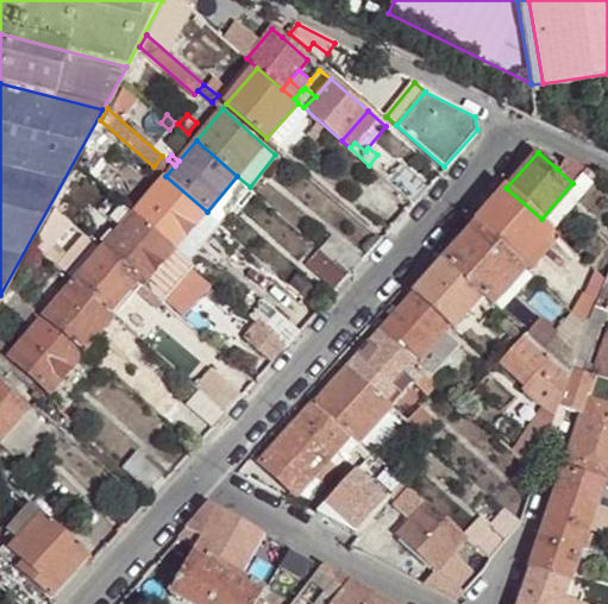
[(572,183),(581,175),(584,170),(563,159),(557,169),(572,183)]
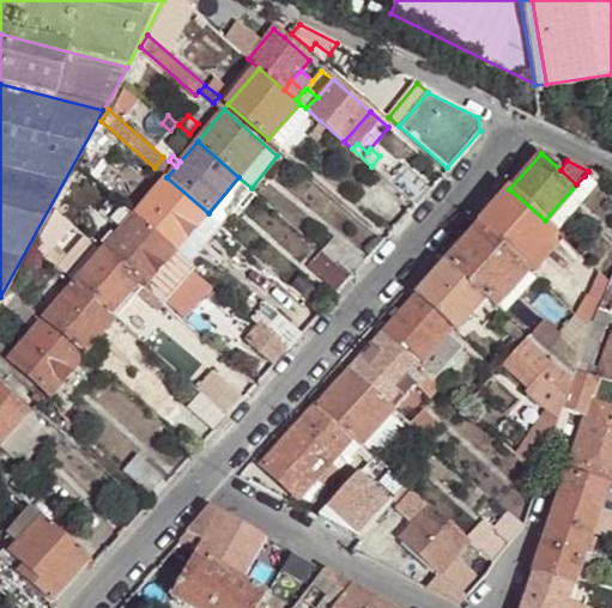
[(416,204),(431,186),(403,162),(387,178),(416,204)]
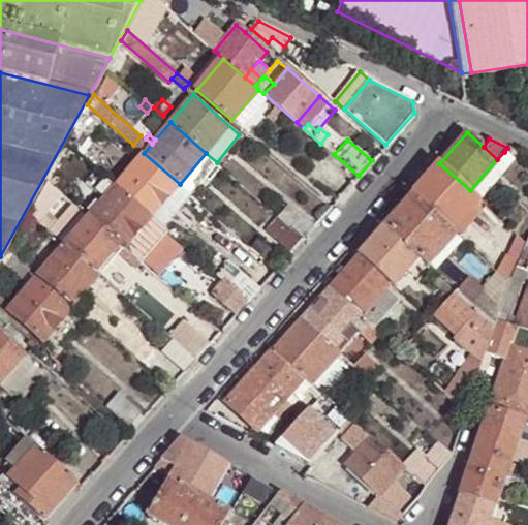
[(470,190),(478,199),(514,160),(504,152),(497,159),(470,190)]
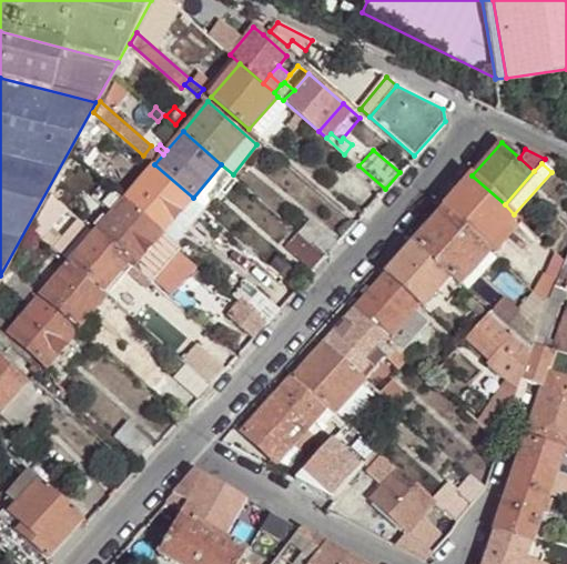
[(193,198),(154,164),(124,199),(162,231),(193,198)]
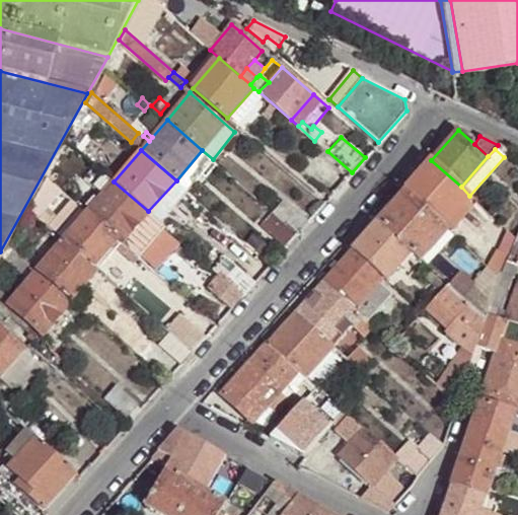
[(418,173),(404,190),(442,224),(469,196),(461,187),(431,160),(418,173)]
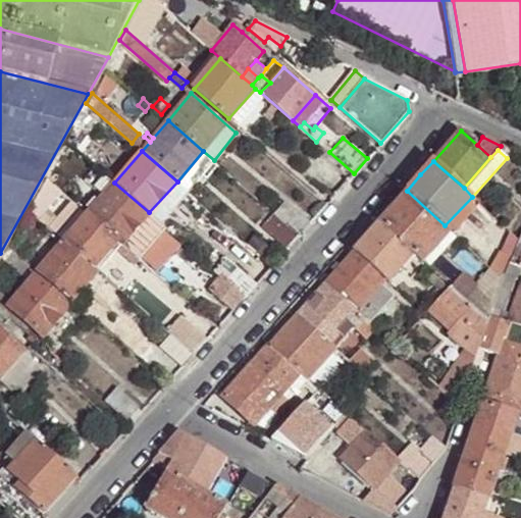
[(413,167),(399,184),(407,191),(420,174),(413,167)]
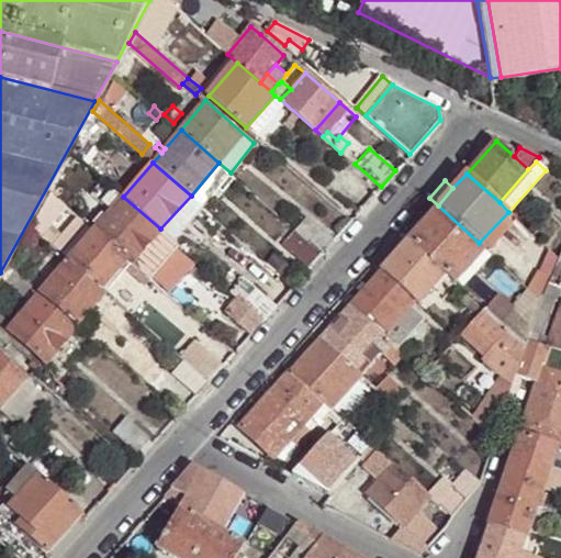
[(56,197),(49,191),(31,225),(37,231),(56,197)]
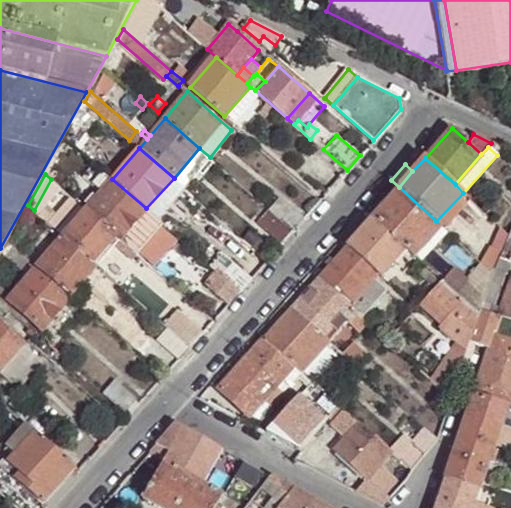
[(174,178),(146,208),(154,214),(181,184),(174,178)]
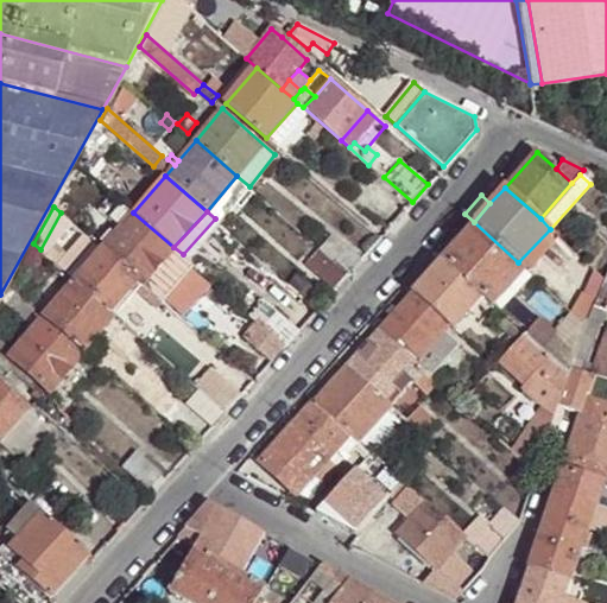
[(174,247),(133,213),(102,247),(138,279),(143,283),(174,247)]
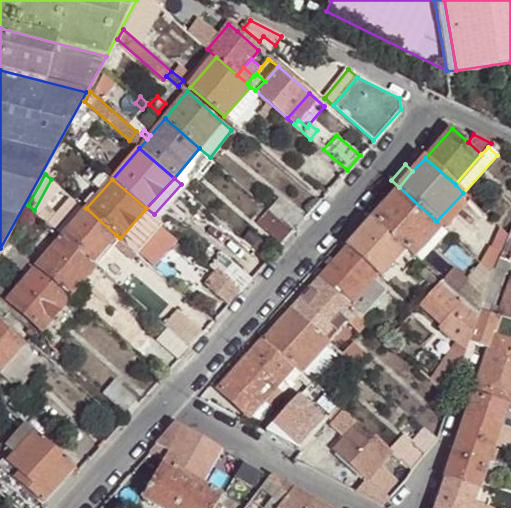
[(388,200),(372,217),(401,244),(414,256),(423,244),(437,229),(441,226),(436,221),(399,187),(391,180),(380,192),(388,200)]
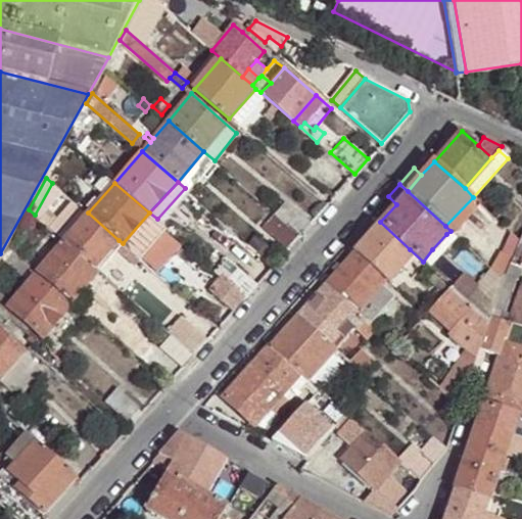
[(300,234),(312,222),(286,200),(275,213),(300,234)]
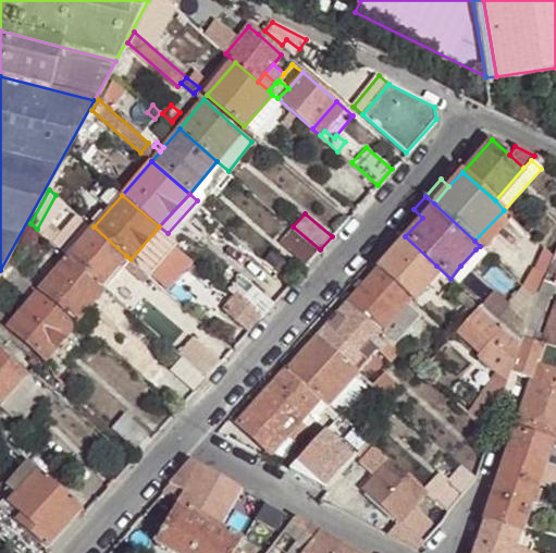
[(126,256),(94,226),(68,256),(100,284),(126,256)]
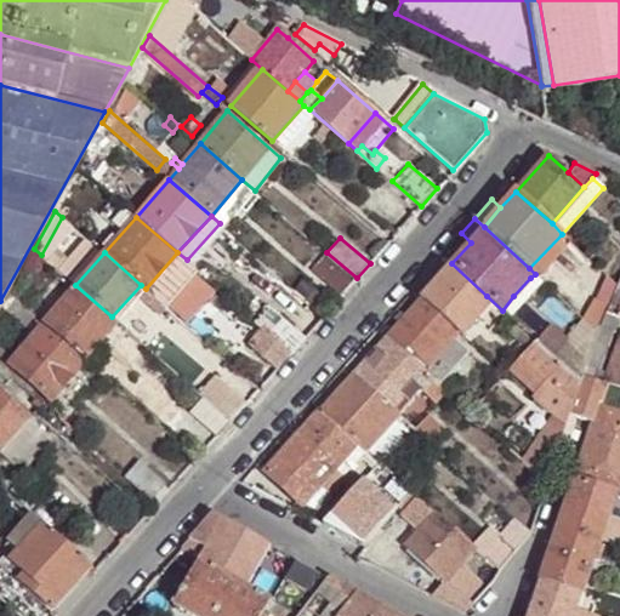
[(187,260),(177,252),(146,289),(154,297),(187,260)]
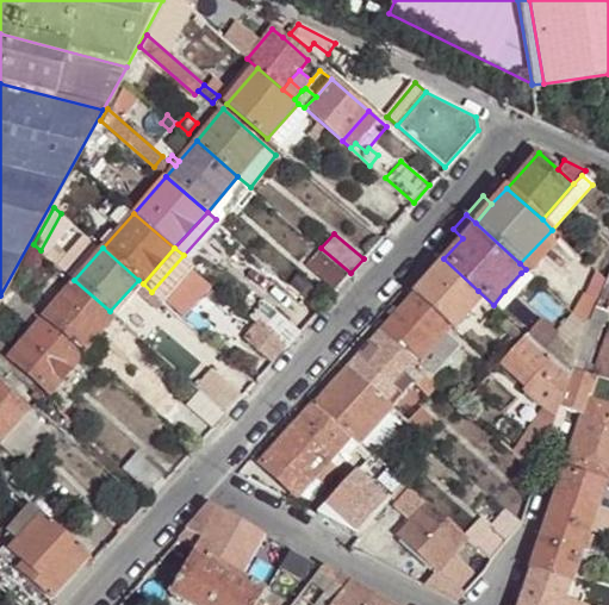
[(336,288),(350,273),(321,248),(308,262),(336,288)]
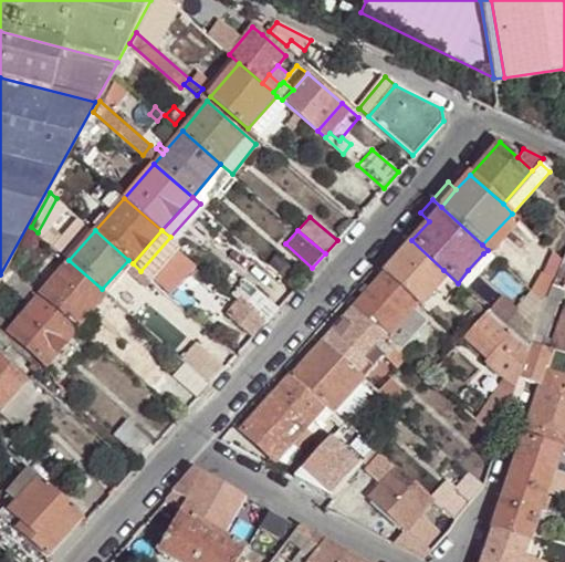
[(443,270),(411,240),(384,271),(416,300),(428,288),(439,276),(443,270)]
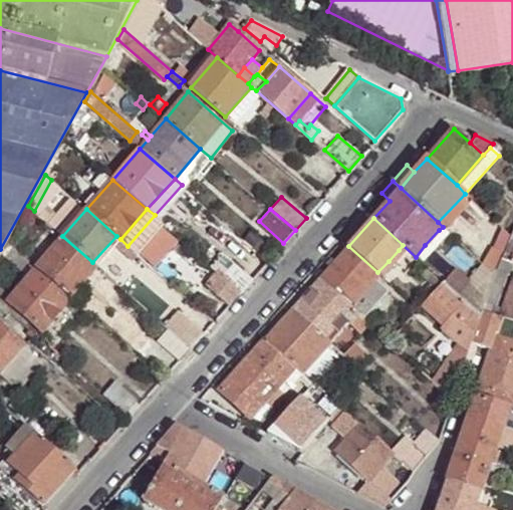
[(439,230),(425,245),(432,251),(446,236),(439,230)]
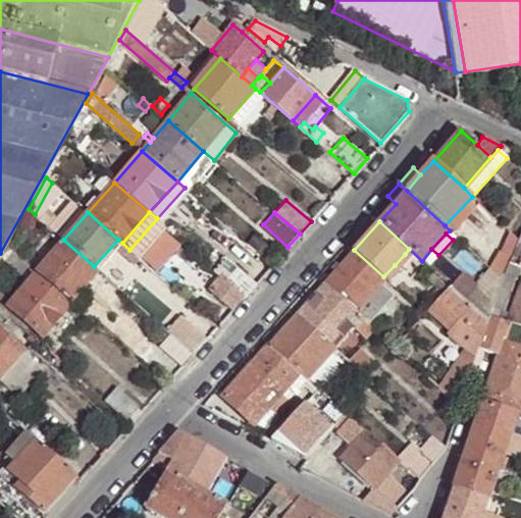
[(94,266),(63,240),(36,270),(55,287),(55,288),(58,291),(60,291),(71,300),(99,269),(94,266)]
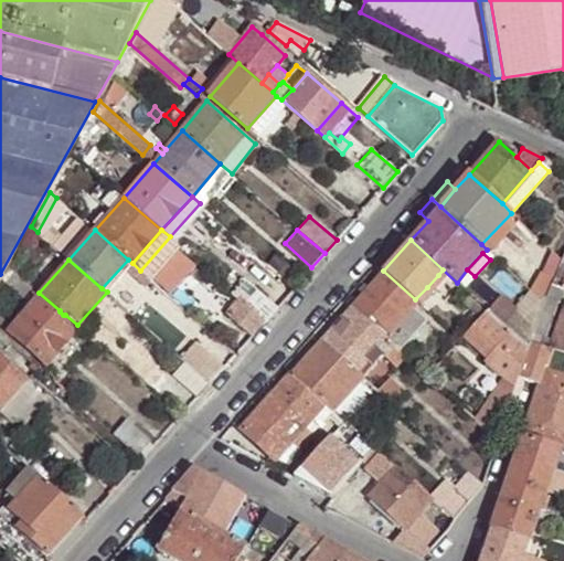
[(107,292),(132,263),(128,260),(102,288),(107,292)]
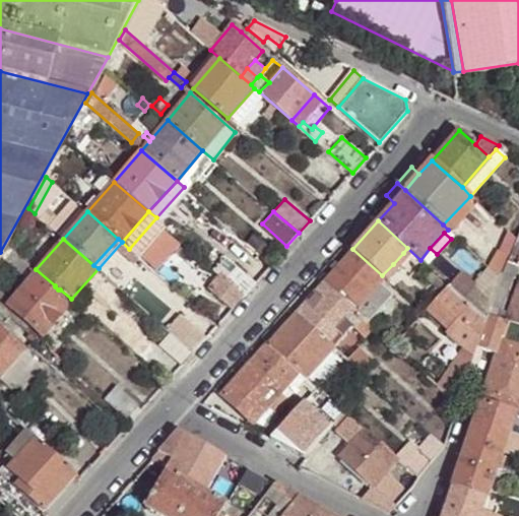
[(27,262),(7,245),(2,256),(20,270),(27,262)]
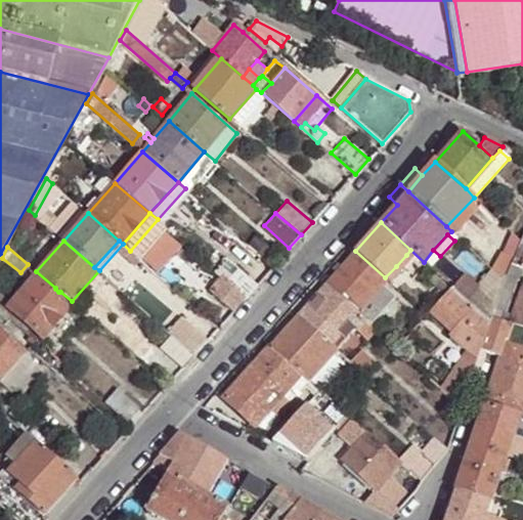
[(434,295),(439,299),(451,286),(424,262),(410,250),(406,255),(410,259),(438,284),(434,289),(437,291),(434,295)]
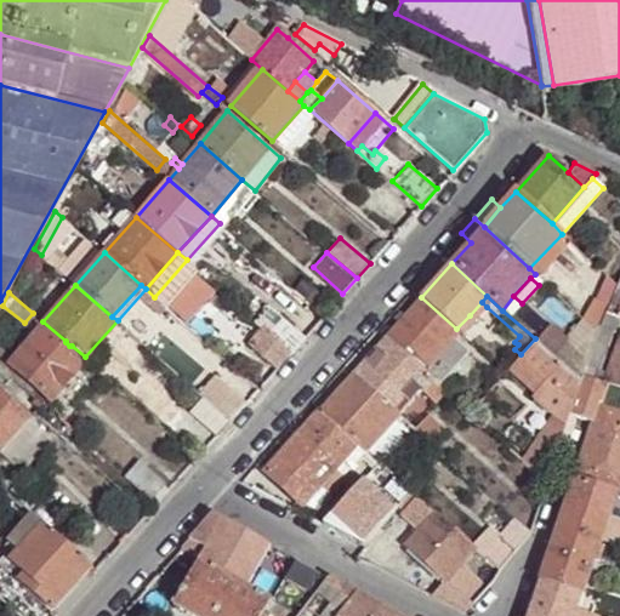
[(416,301),(387,335),(422,368),(453,335),(416,301)]
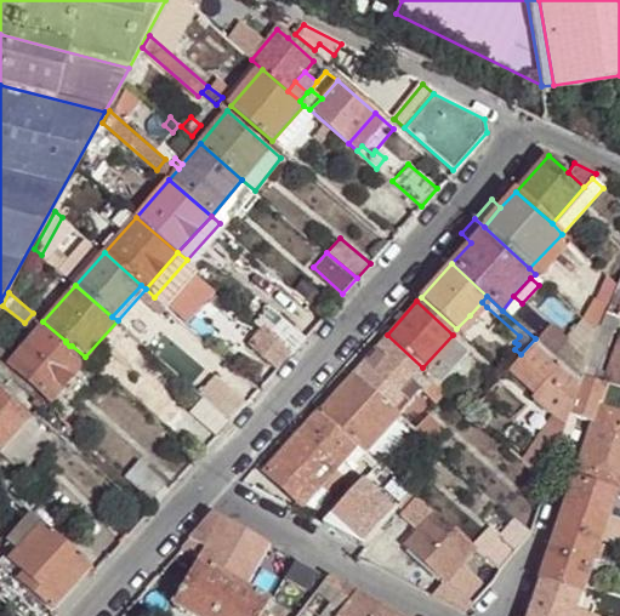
[(619,304),(607,301),(603,308),(618,313),(619,313),(619,309),(619,304)]
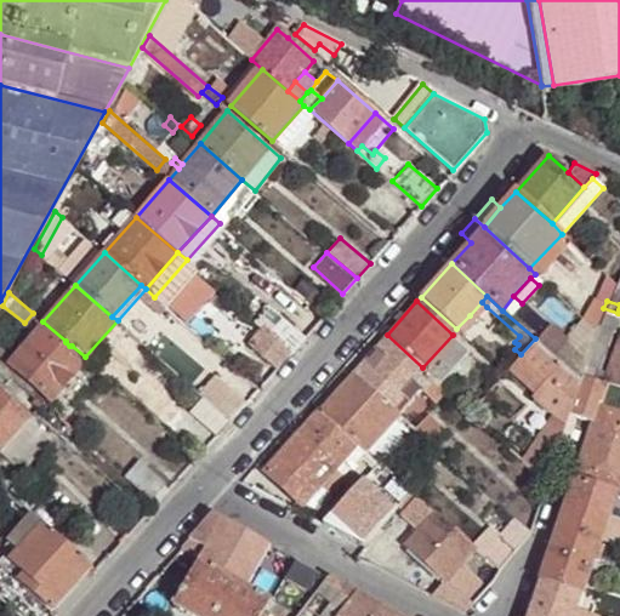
[(293,349),(306,332),(268,302),(255,318),(262,324),(293,349)]
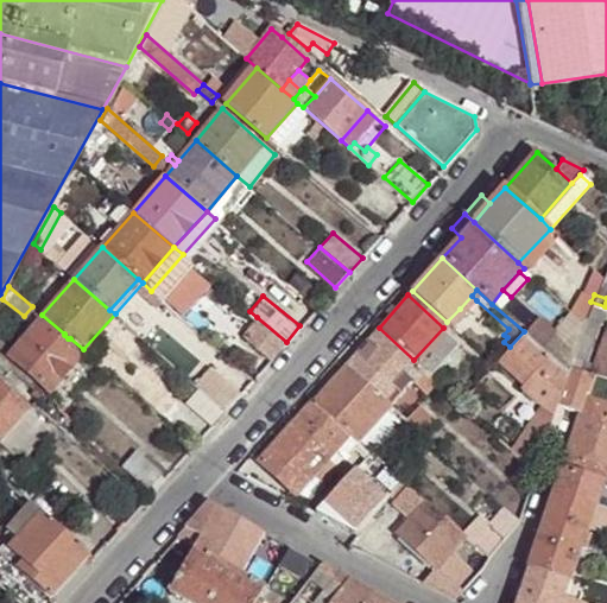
[(460,309),(466,313),(476,300),(472,296),(460,309)]
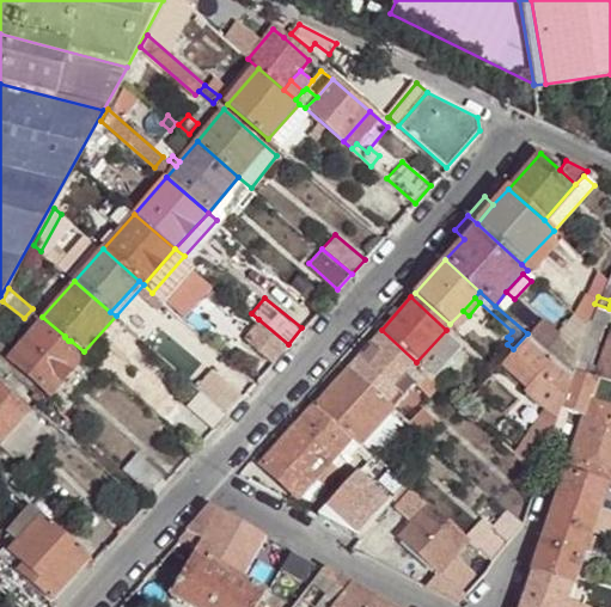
[(594,304),(586,324),(572,366),(581,369),(598,324),(602,327),(609,308),(594,304)]
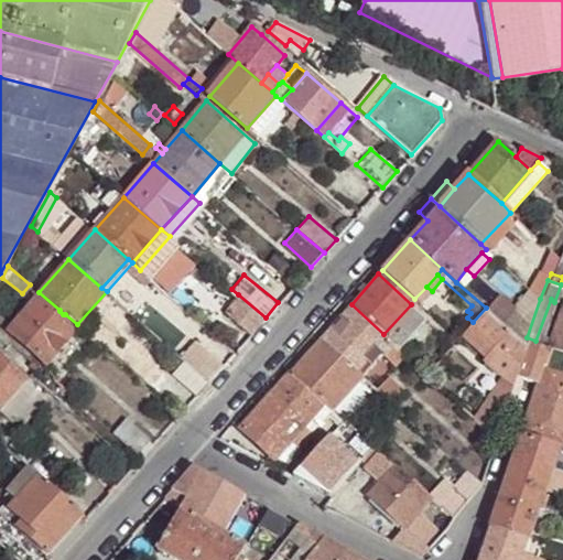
[(426,287),(414,299),(420,304),(432,291),(426,287)]
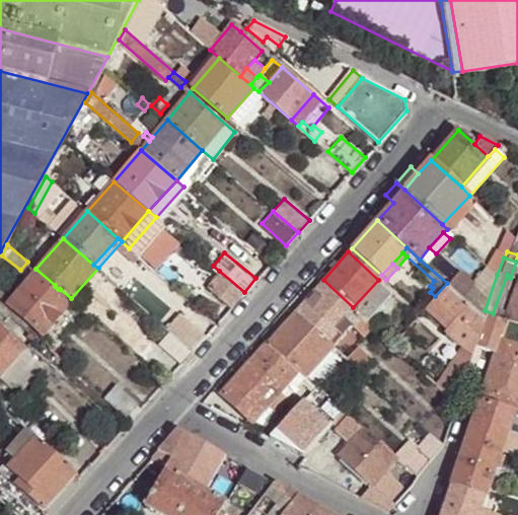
[(475,281),(461,296),(484,315),(485,310),(497,275),(489,267),(475,281)]
